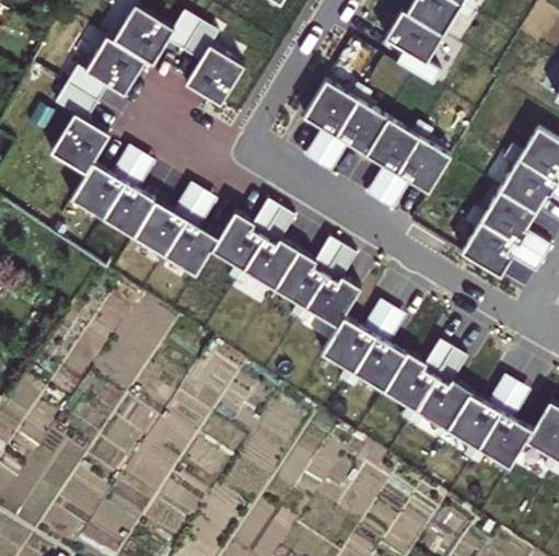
[(461,6),(451,0),(412,0),(404,14),(442,37),(461,6)]
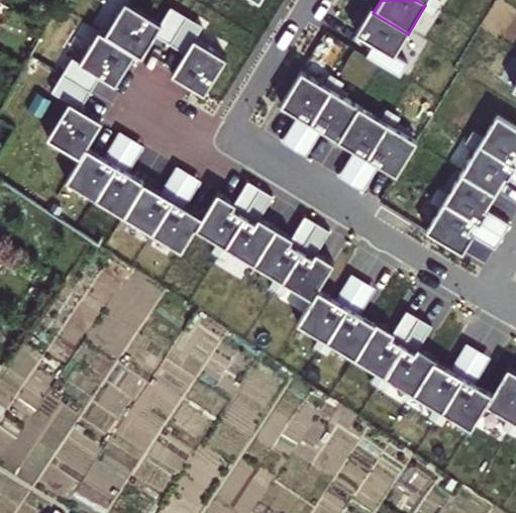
[(170,47),(186,19),(170,9),(160,25),(124,4),(104,36),(140,60),(155,38),(170,47)]
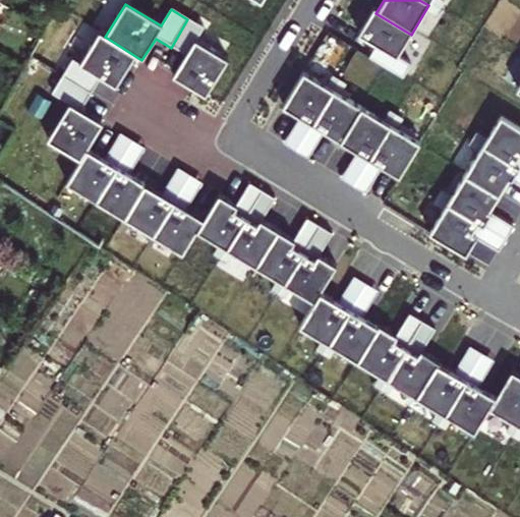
[(376,13),(372,10),(356,37),(374,48),(367,60),(401,80),(409,68),(396,59),(411,35),(376,13)]
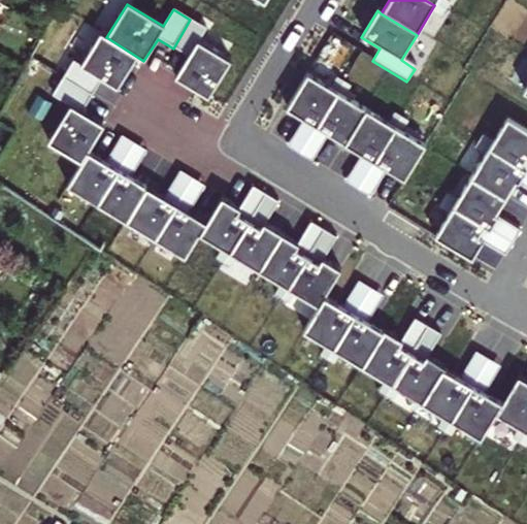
[(188,58),(174,79),(208,100),(231,63),(198,42),(205,29),(190,20),(173,48),(188,58)]
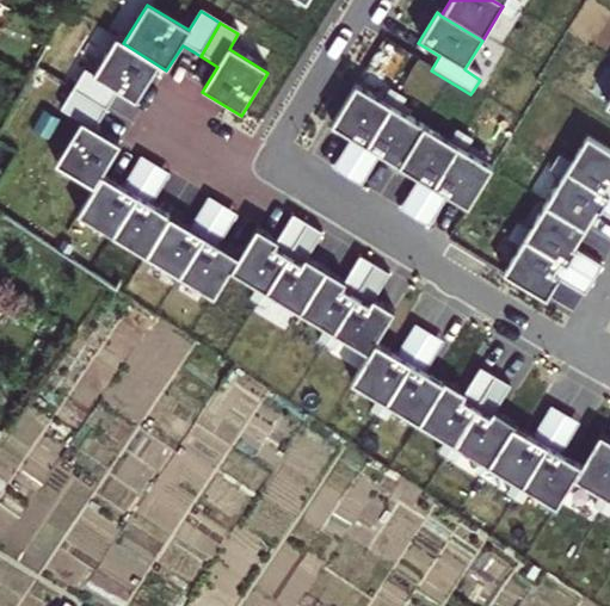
[(85,72),(72,92),(106,112),(117,93),(135,105),(159,66),(123,43),(116,39),(93,76),(85,72)]
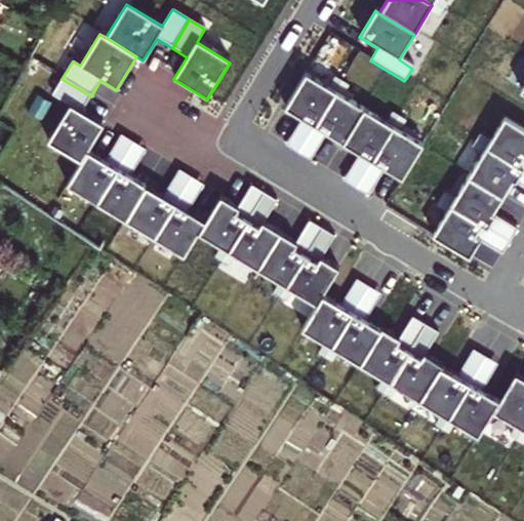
[(334,93),(306,75),(284,110),(314,127),(334,93)]
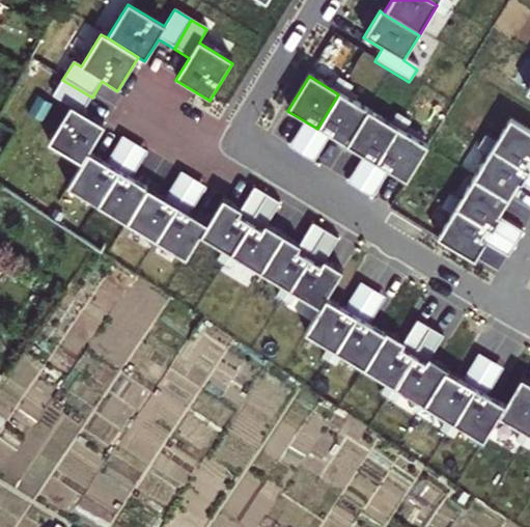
[(81,165),(88,155),(104,128),(82,114),(92,98),(62,80),(52,96),(70,108),(48,144),(81,165)]
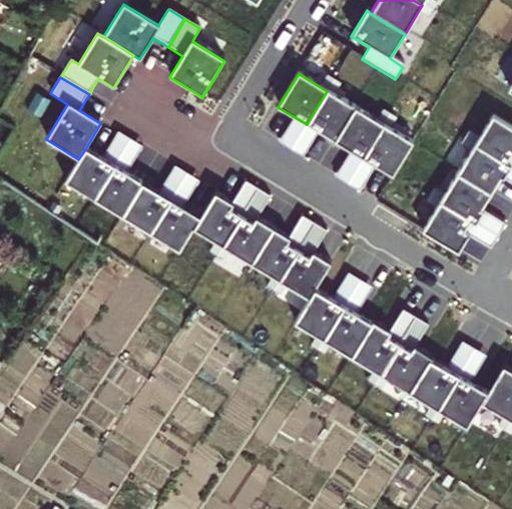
[(356,108),(327,91),(307,124),(335,142),(356,108)]
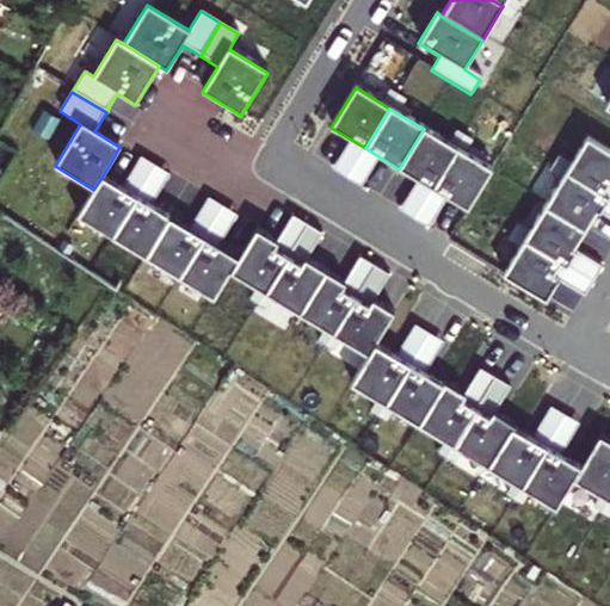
[(457,149),(424,129),(399,169),(432,190),(457,149)]
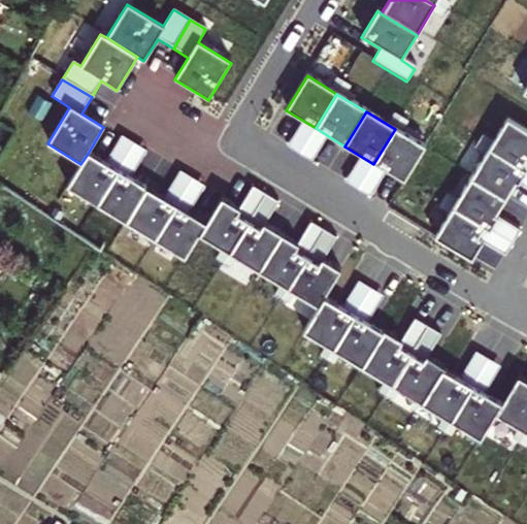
[(526,131),(505,119),(487,150),(526,173),(526,131)]
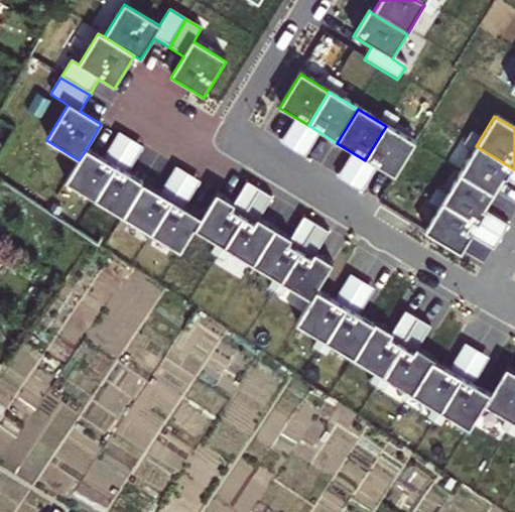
[(415,144),(386,126),(365,160),(394,177),(415,144)]
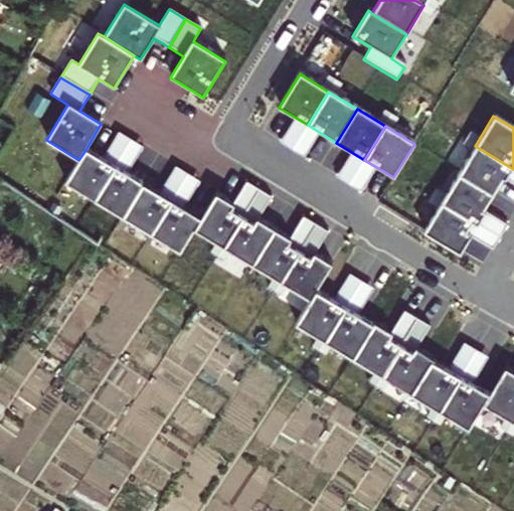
[(513,169),(475,146),(459,175),(492,195),(503,178),(513,184),(513,169)]
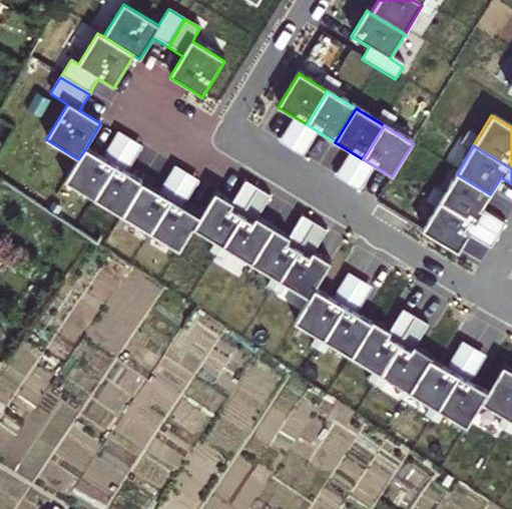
[(64,182),(94,200),(114,167),(85,149),(64,182)]
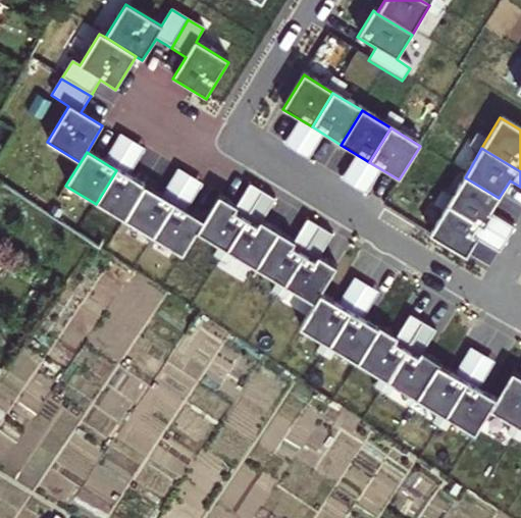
[(145,188),(116,170),(96,204),(124,221),(145,188)]
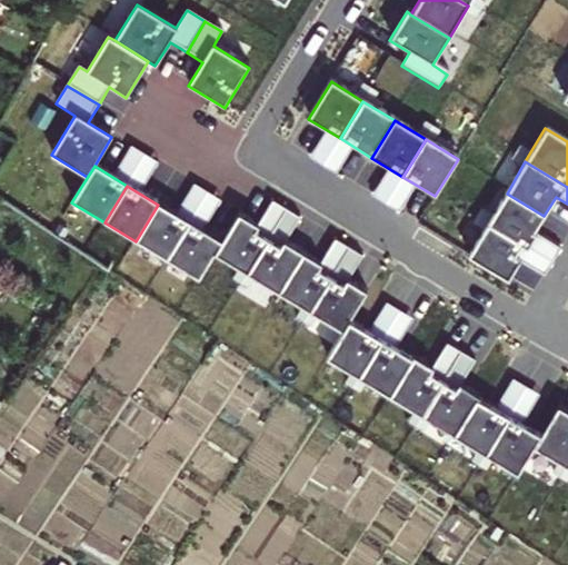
[(507,194),(488,226),(551,265),(560,249),(534,233),(544,216),(507,194)]
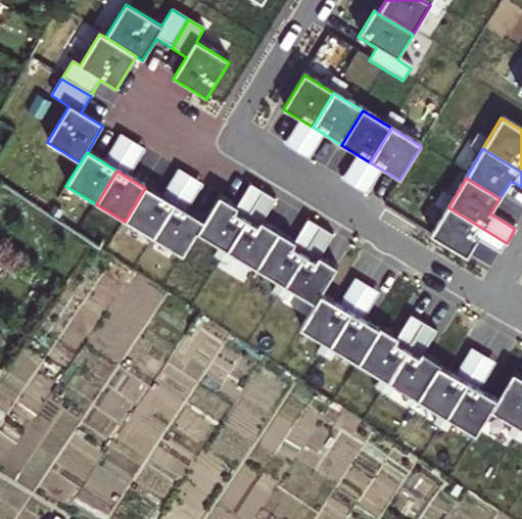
[(174,206),(145,188),(125,222),(153,239),(174,206)]
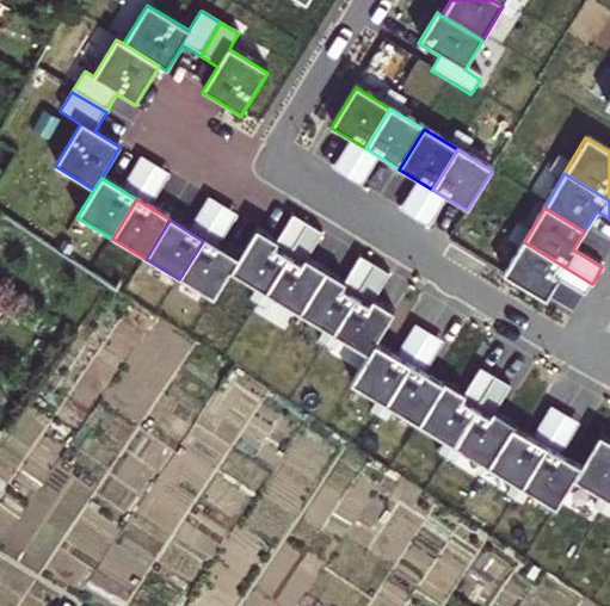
[(233,270),(266,292),(306,228),(291,220),(276,245),(256,233),(238,263),(233,270)]
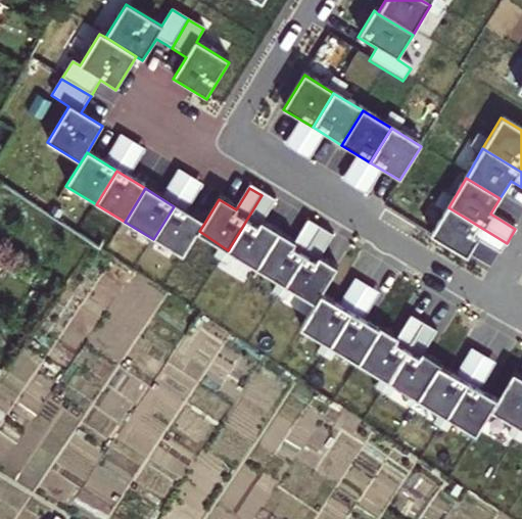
[(228,250),(256,269),(278,235),(262,225),(275,203),(262,195),(228,250)]
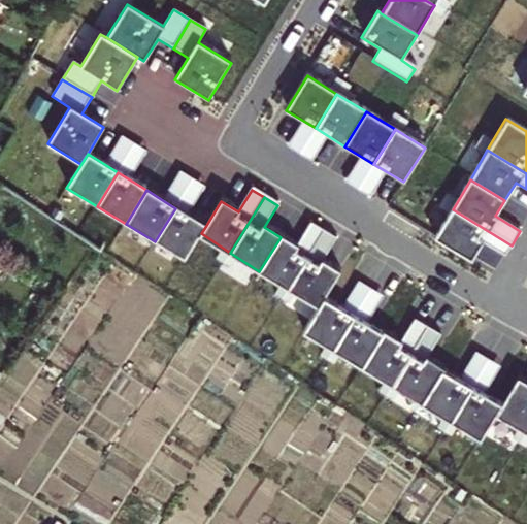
[(205,227),(175,208),(155,241),(185,260),(201,233),(205,227)]
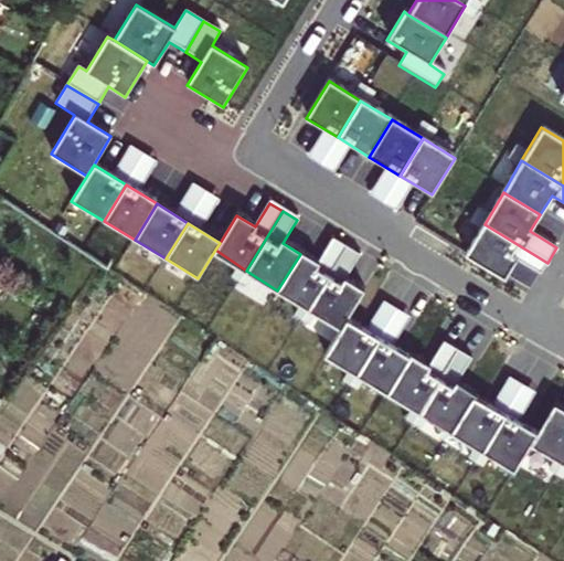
[(547,263),(485,224),(466,255),(506,279),(517,261),(540,275),(547,263)]
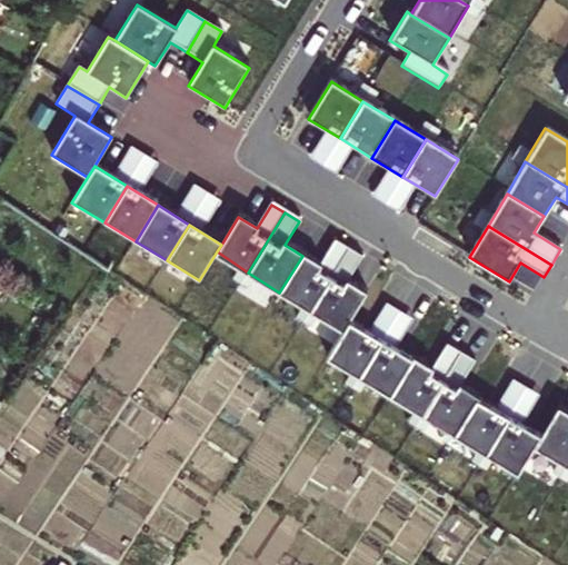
[(302,256),(279,293),(310,313),(348,251),(334,243),(319,267),(302,256)]
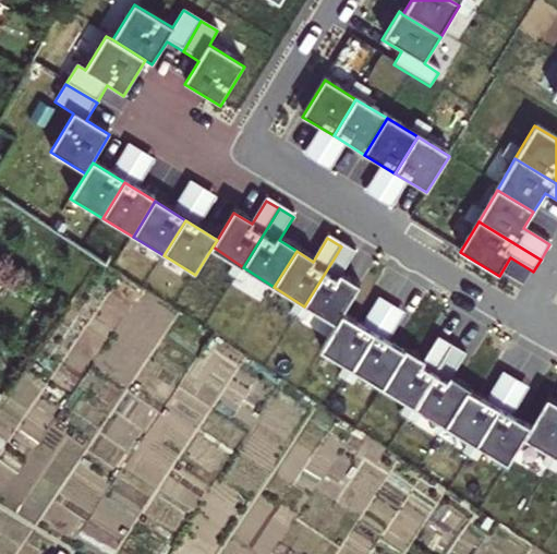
[(341,247),(304,306),(336,327),(342,317),(359,289),(340,278),(354,254),(341,247)]
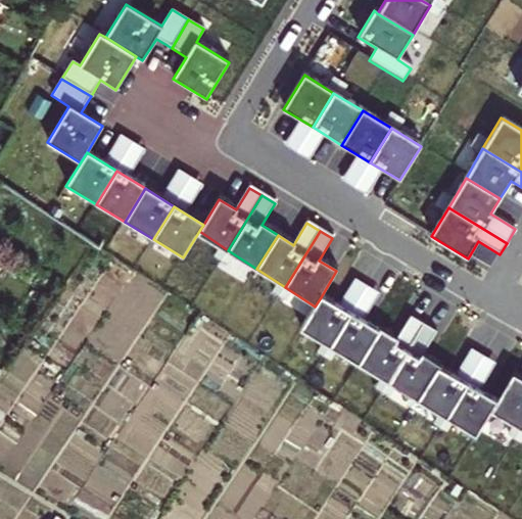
[(315,307),(300,331),(330,348),(350,316),(321,297),(315,307)]
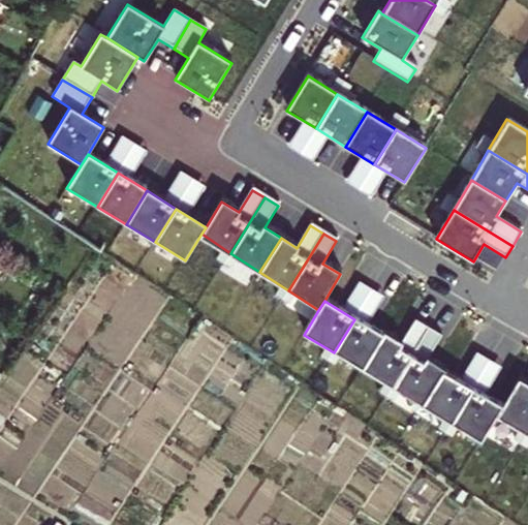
[(383,337),(354,319),(334,352),(363,371),(383,337)]
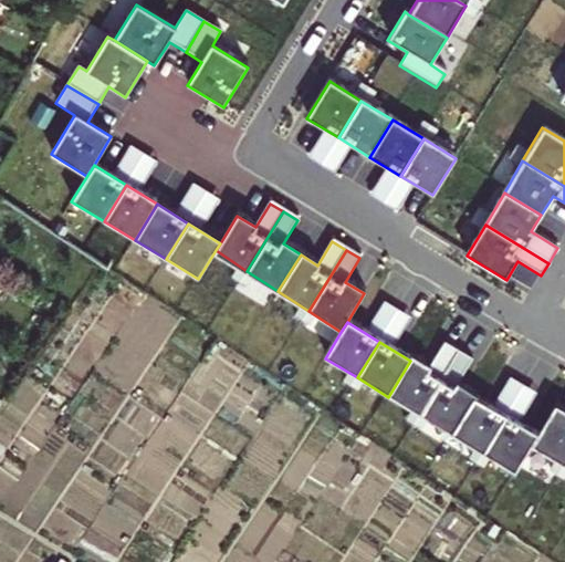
[(410,361),(388,397),(420,416),(458,354),(445,345),(430,370),(411,358),(410,361)]
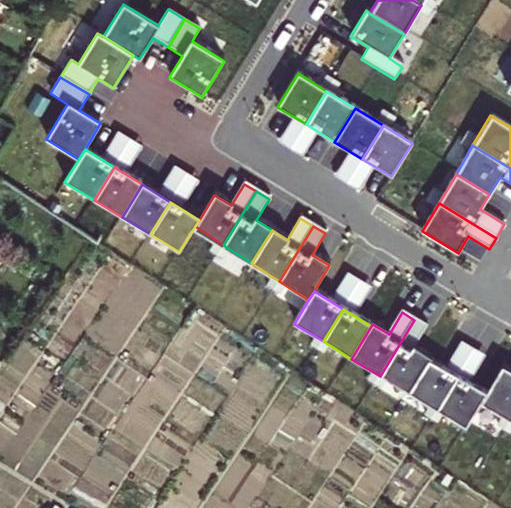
[(414,320),(380,376),(409,394),(428,361),(430,359),(414,349),(427,327),(414,320)]
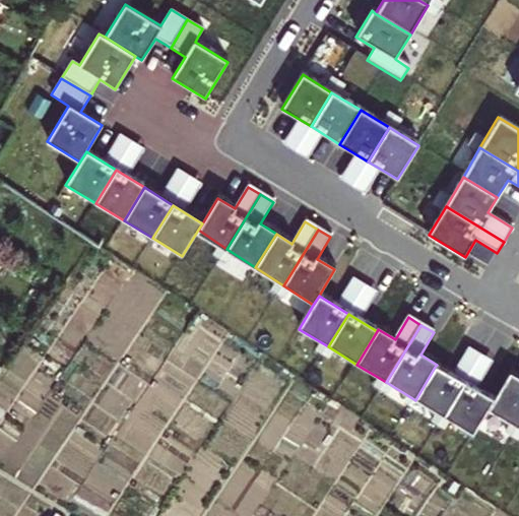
[(444,417),(464,384),(435,367),(415,400),(444,417)]
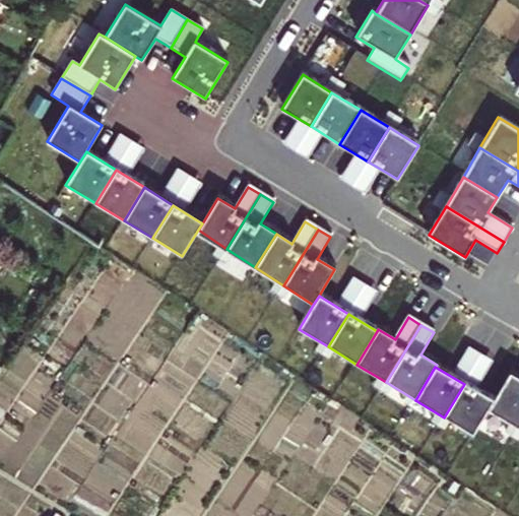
[(488,411),(518,430),(518,427),(518,381),(510,376),(509,378),(494,402),(488,411)]
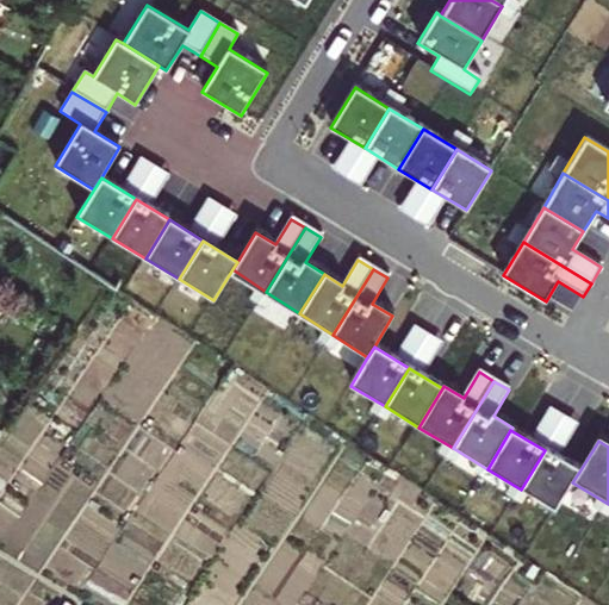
[(572,482),(579,472),(545,450),(521,490),(555,511),(572,482)]
